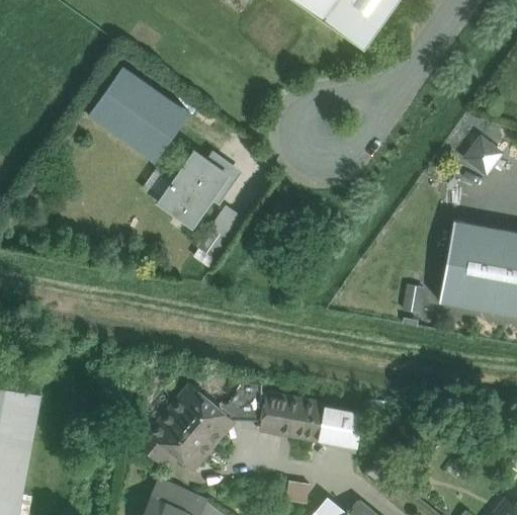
[(289,0),(323,22),(337,0),(289,0)]
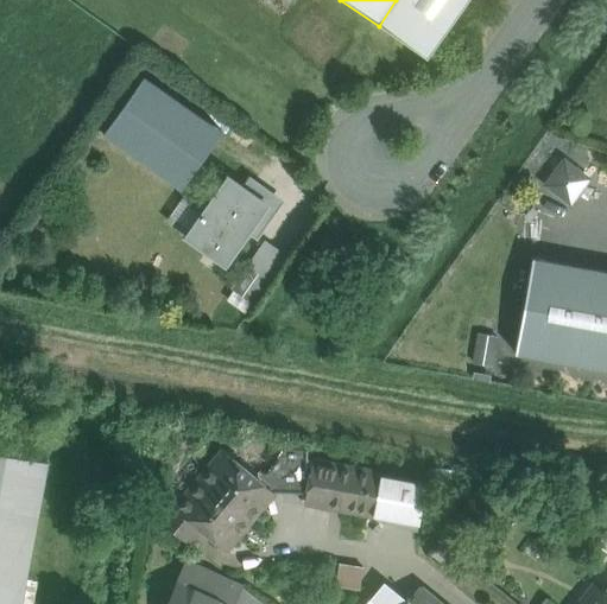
[(468,0),(396,0),(379,26),(428,61),(468,0)]
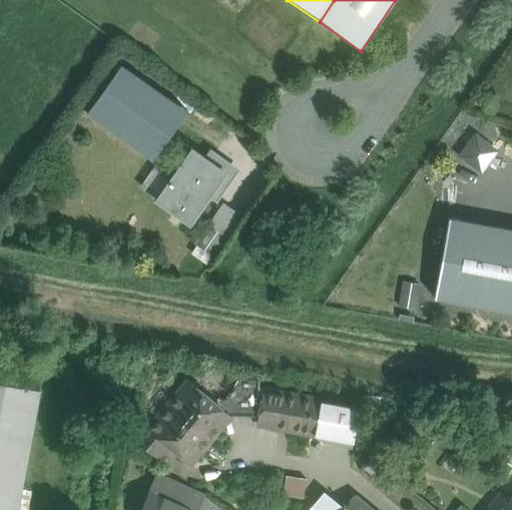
[(153,162),(188,114),(121,67),(87,115),(153,162)]
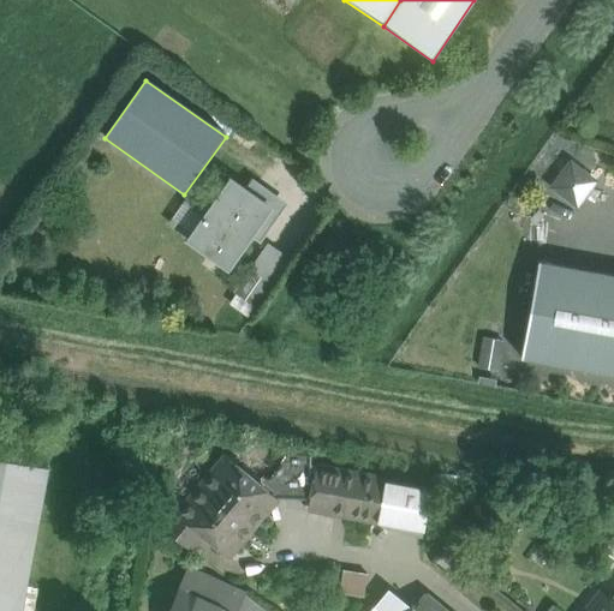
[(576,209),(598,183),(572,160),(549,186),(576,209)]
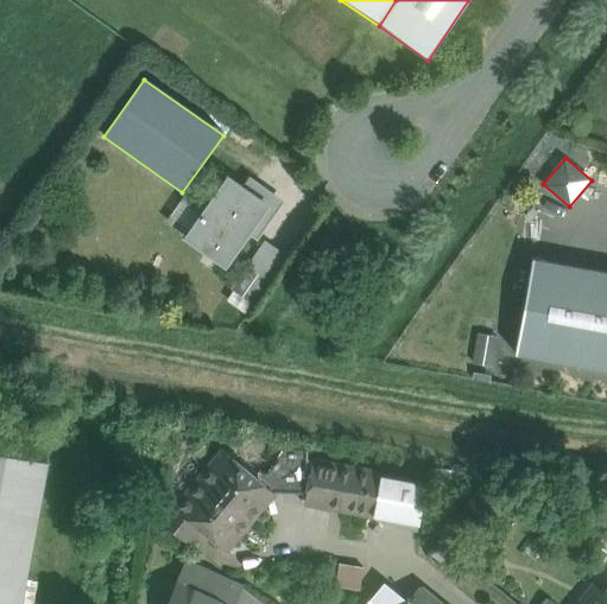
[(232,182),(228,179),(226,183),(226,184),(206,213),(187,239),(190,241),(191,241),(222,262),(222,264),(226,266),(228,262),(250,233),(258,237),(280,204),(251,183),(245,191),(232,183),(232,182)]
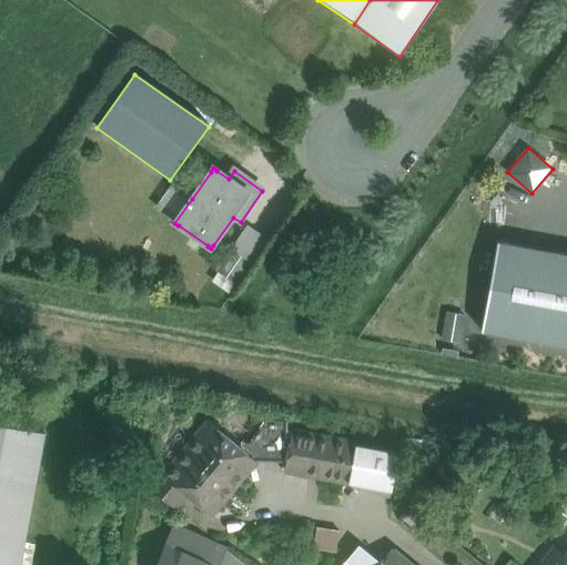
[(172,185),(155,208),(168,218),(184,195),(172,185)]
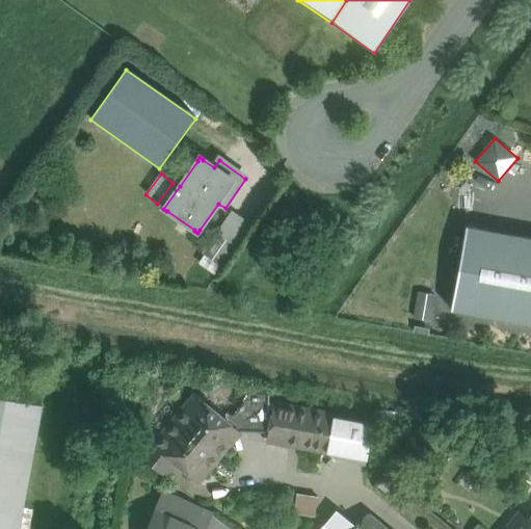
[(231,210),(214,236),(229,246),(246,220),(231,210)]
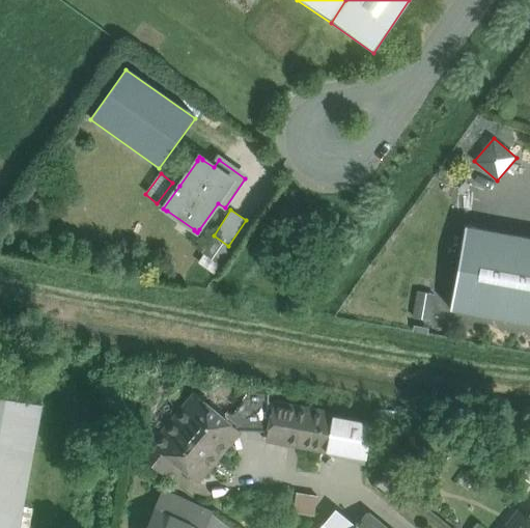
[(529,239),(465,226),(450,310),(529,324),(529,239)]
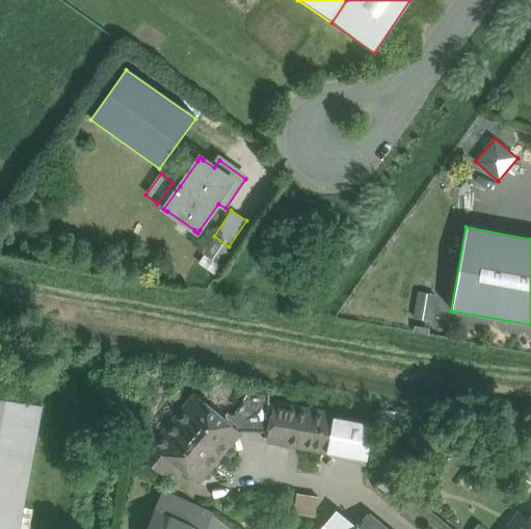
[(415,319),(432,321),(434,294),(417,293),(415,319)]
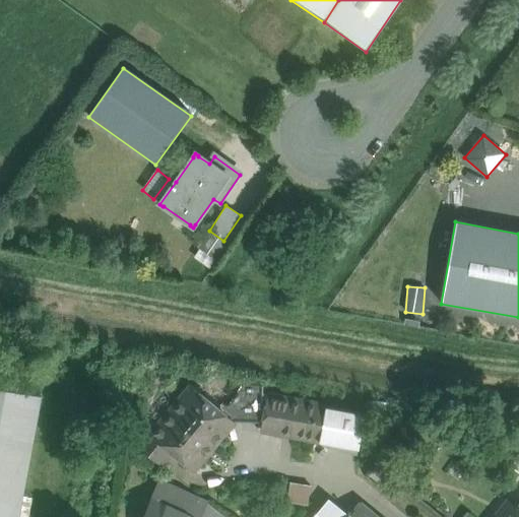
[(215,407),(235,423),(262,424),(267,396),(266,387),(246,383),(231,405),(215,407)]
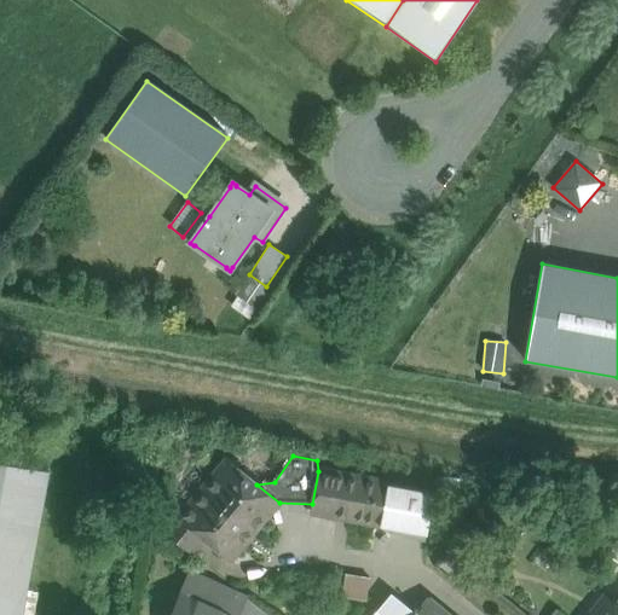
[(229,460),(179,520),(180,520),(206,541),(230,562),(279,503),(256,485),(229,460)]
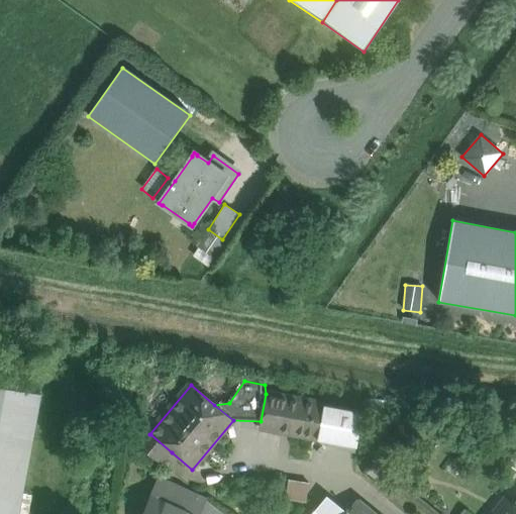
[(19,513),(41,394),(0,386),(0,513),(19,513)]
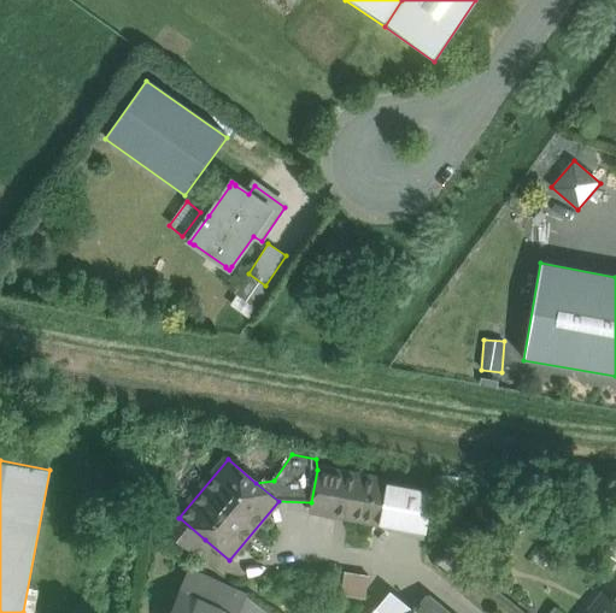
[(379,524),(386,484),(386,483),(317,470),(311,502),(310,512),(379,524)]
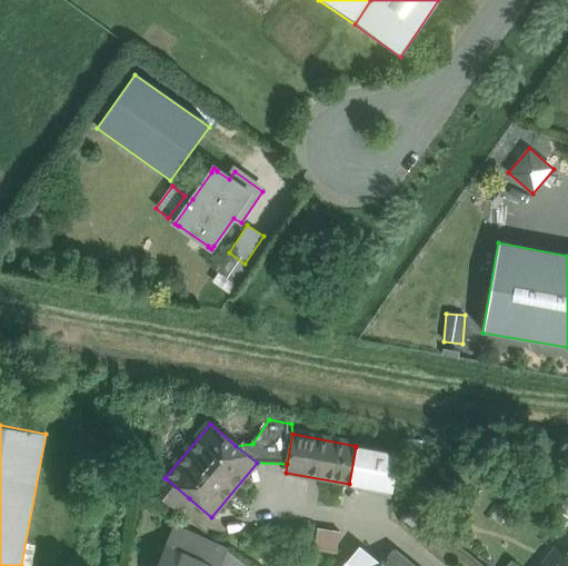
[(399,455),(356,447),(349,484),(392,493),(399,455)]
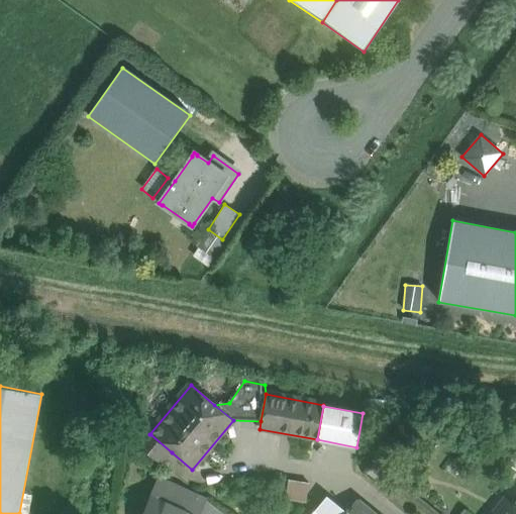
[(172,452),(150,434),(139,447),(162,466),(172,452)]
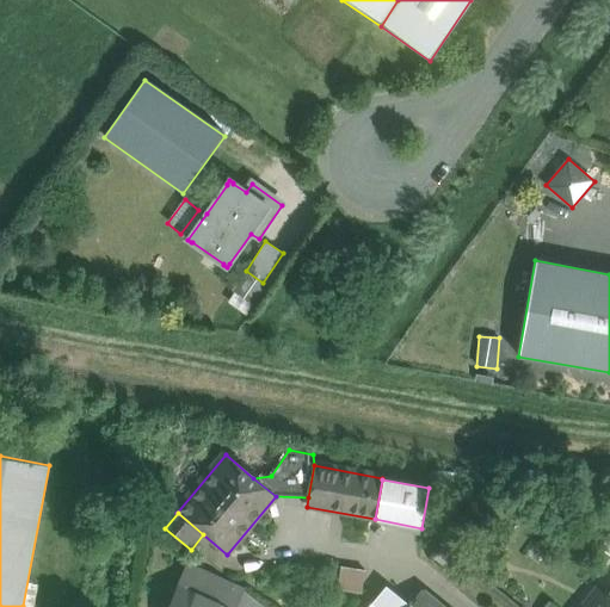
[(609,534),(599,550),(609,556),(609,534)]
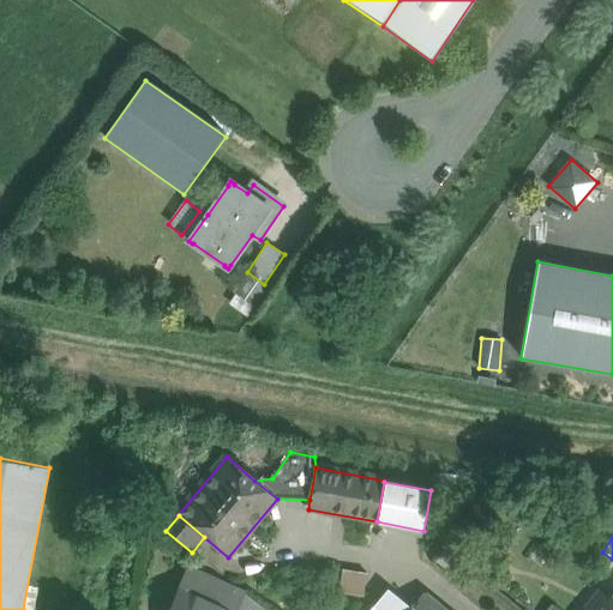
[(236,609),(244,596),(190,572),(172,609),(236,609)]
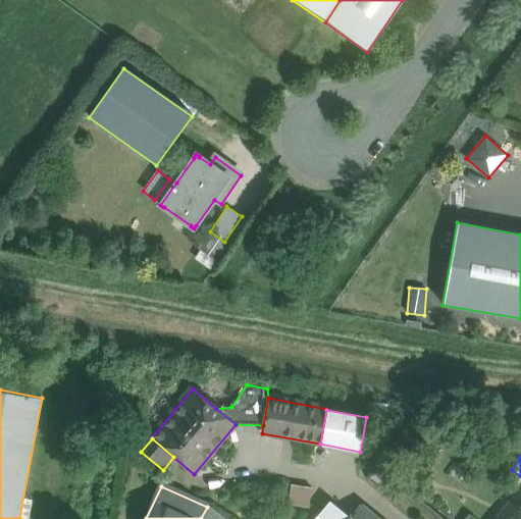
[(312,490),(292,487),(289,506),(309,509),(312,490)]
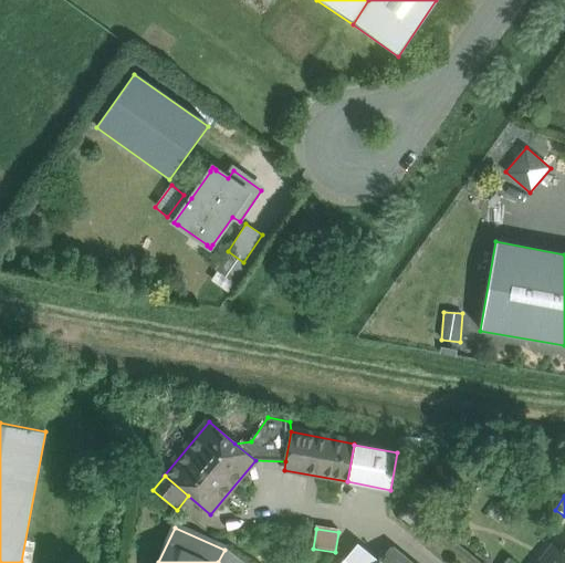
[(564,558),(555,550),(544,562),(564,562),(564,558)]
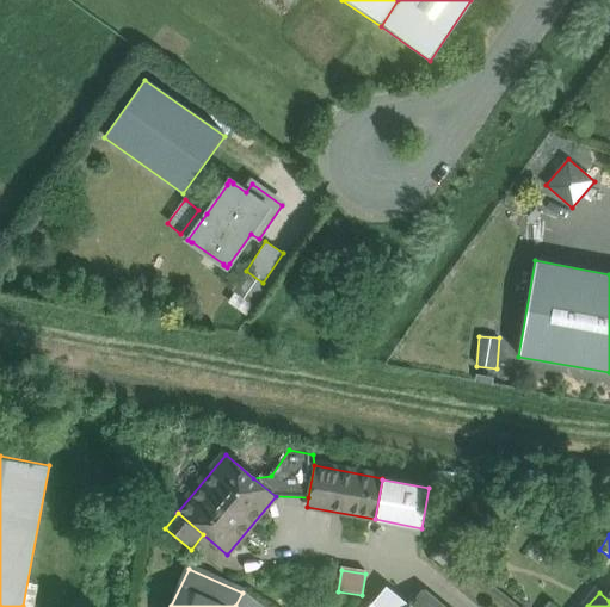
[(438,606),(423,594),(411,606),(375,606),(373,604),(370,606),(438,606)]
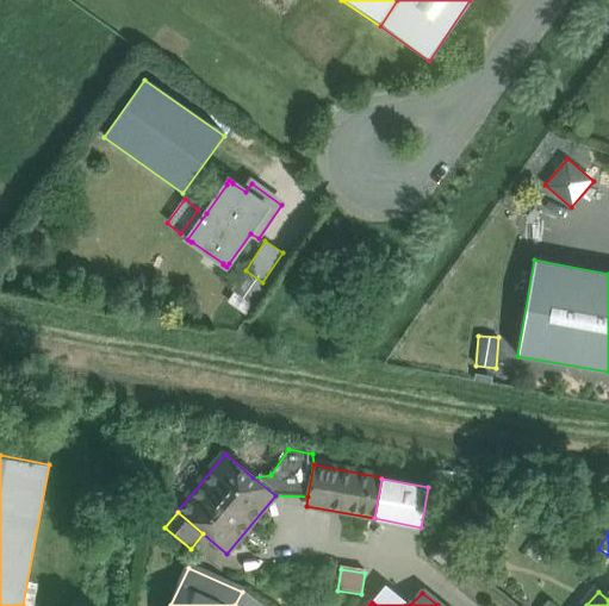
All buildings are outlined.
